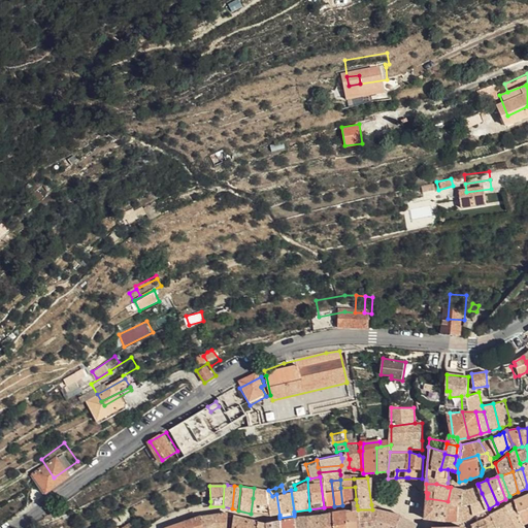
[(489,508),(482,493),(479,486),(468,488),(476,515),(489,508)]
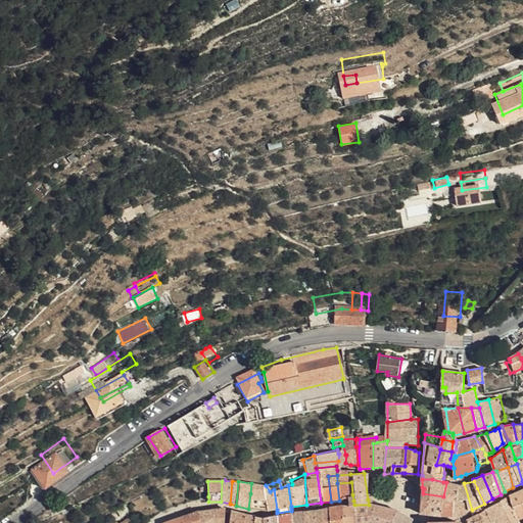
[(337,483),(339,501),(345,498),(345,495),(352,494),(351,482),(337,483)]
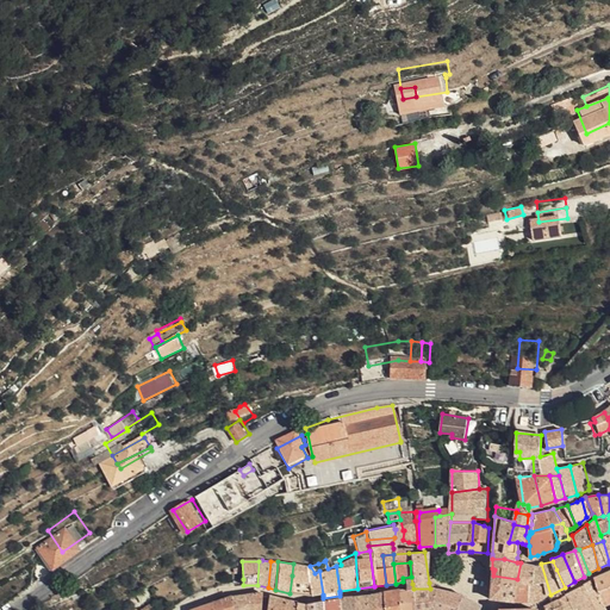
[(521,562),(517,579),(516,585),(512,601),(528,602),(536,565),(521,562)]
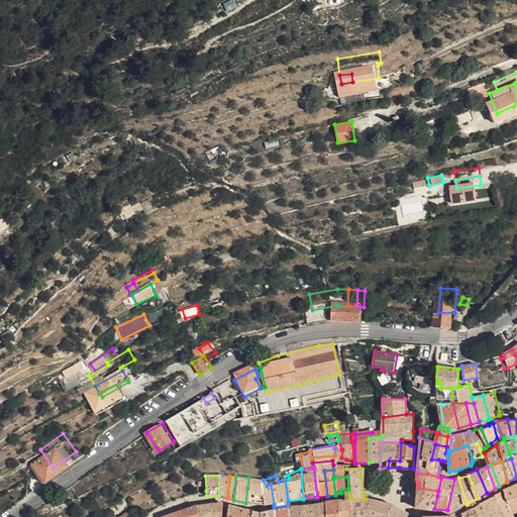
[(252,489),(251,504),(264,504),(262,485),(267,486),(263,480),(255,480),(248,478),(247,488),(252,489)]
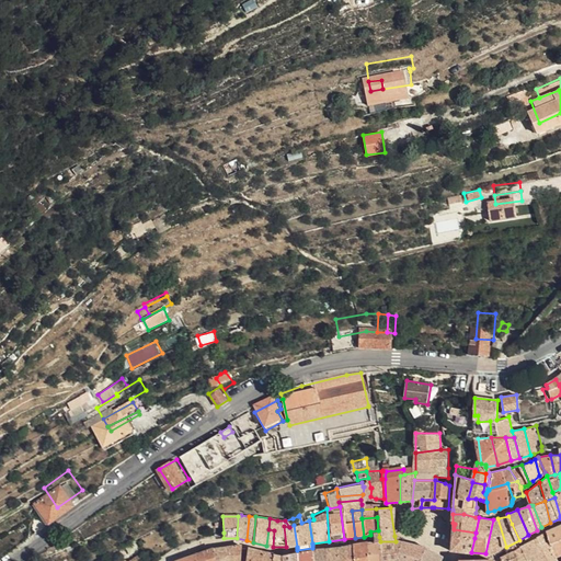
[(488,553),(501,551),(506,547),(497,518),(493,519),(485,553),(488,553)]
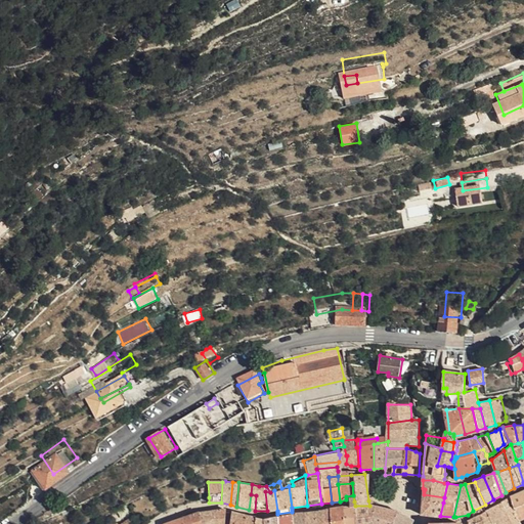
[(265,491),(267,511),(277,511),(274,490),(270,492),(265,491)]
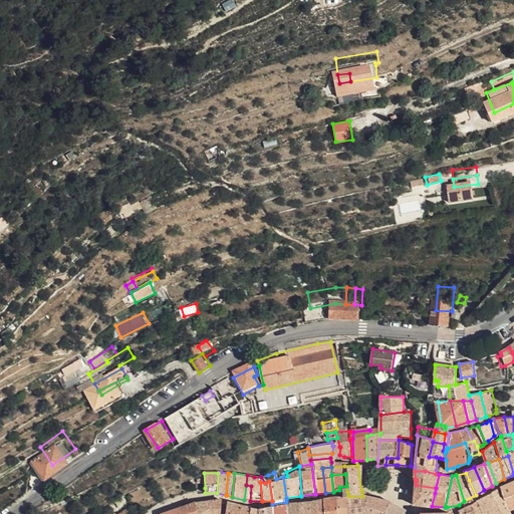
[(513,509),(513,482),(502,488),(511,511),(513,509)]
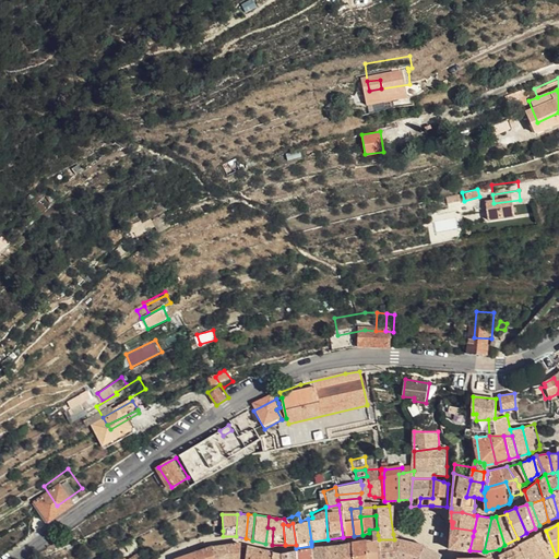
[(550,558),(556,556),(546,531),(536,536),(545,558),(550,558)]
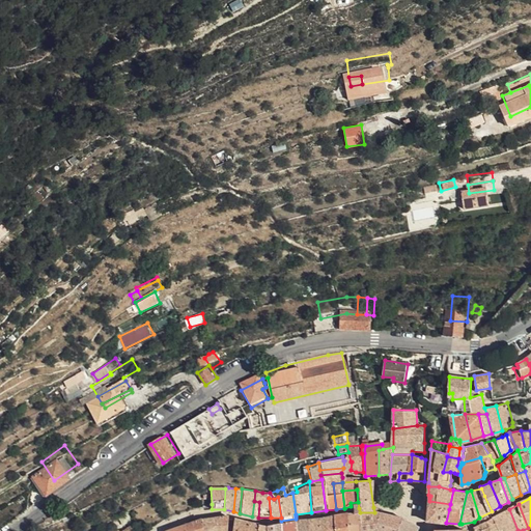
[(437,523),(446,523),(449,509),(428,507),(426,522),(437,523)]
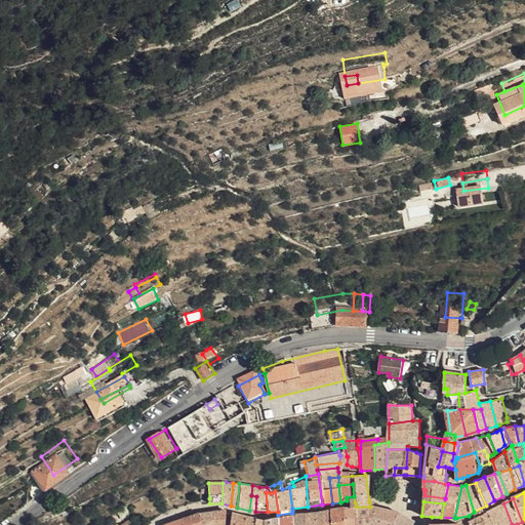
[(512,524),(503,503),(488,512),(494,524),(512,524)]
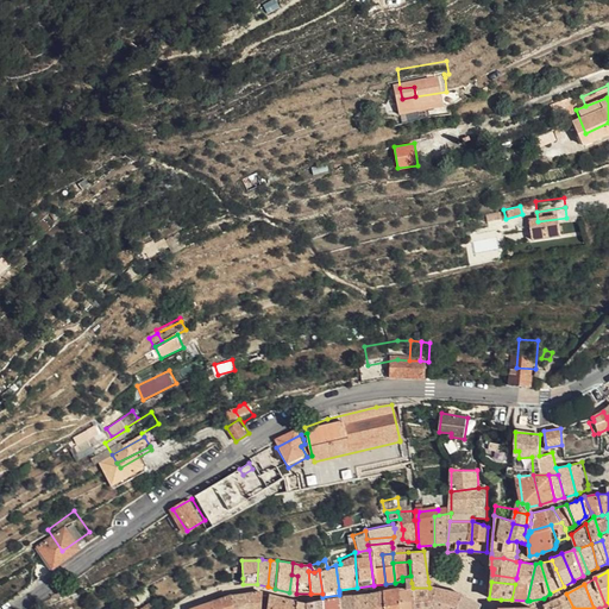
[(400,601),(400,589),(399,588),(385,589),(385,602),(400,601)]
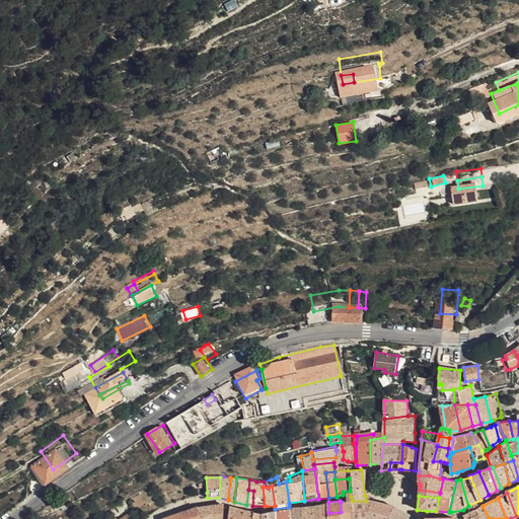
[(341,502),(341,512),(341,518),(351,518),(352,501),(341,502)]
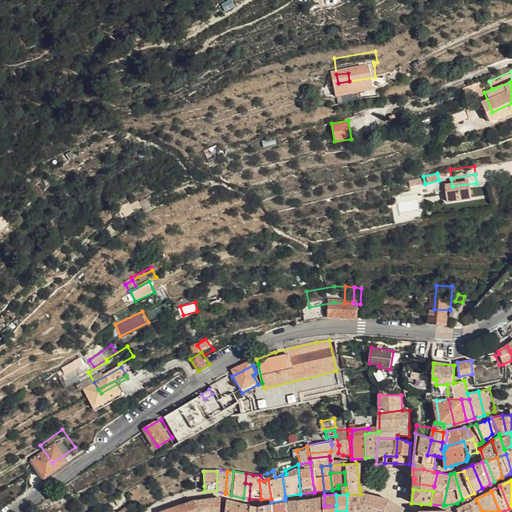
[(362,511),(361,494),(347,494),(346,511),(362,511)]
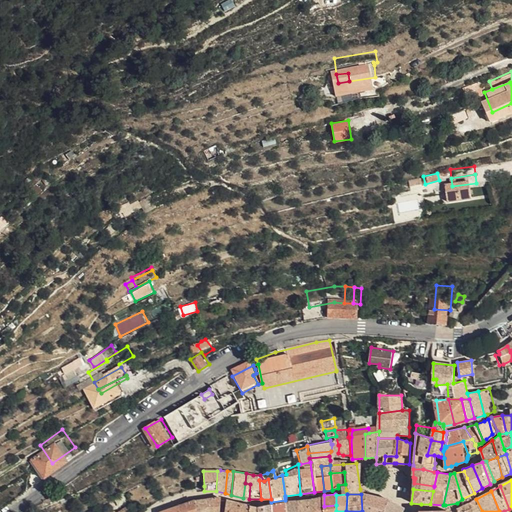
[(361,494),(361,499),(361,511),(372,511),(373,508),(381,511),(382,511),(387,500),(368,495),(361,494)]
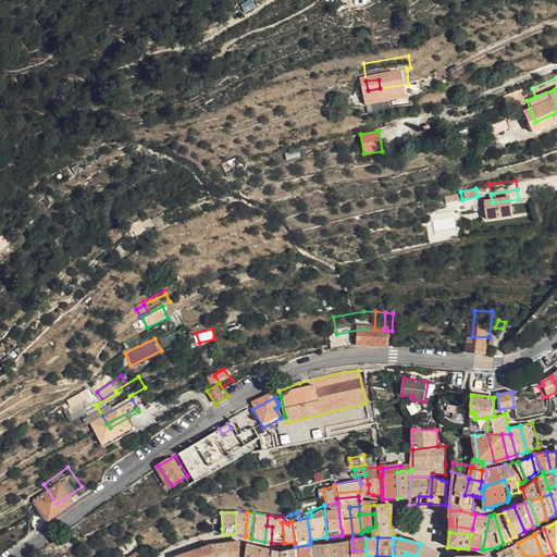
[(339,541),(338,556),(353,556),(353,551),(353,539),(339,541)]
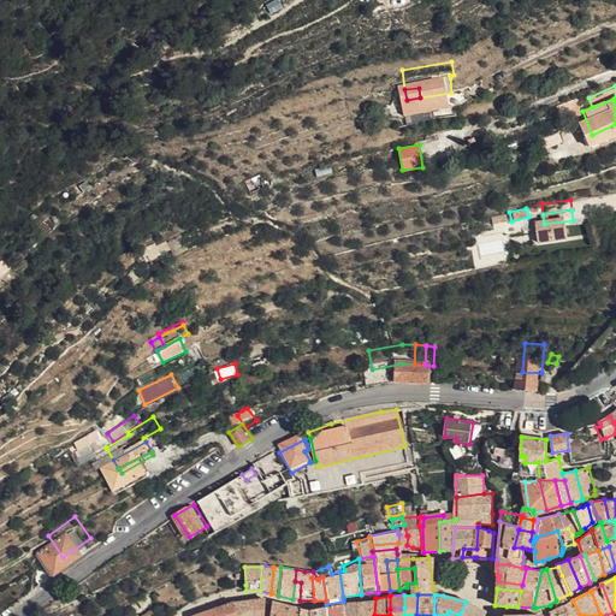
[(265,615),(265,597),(240,600),(237,600),(240,615),(265,615)]
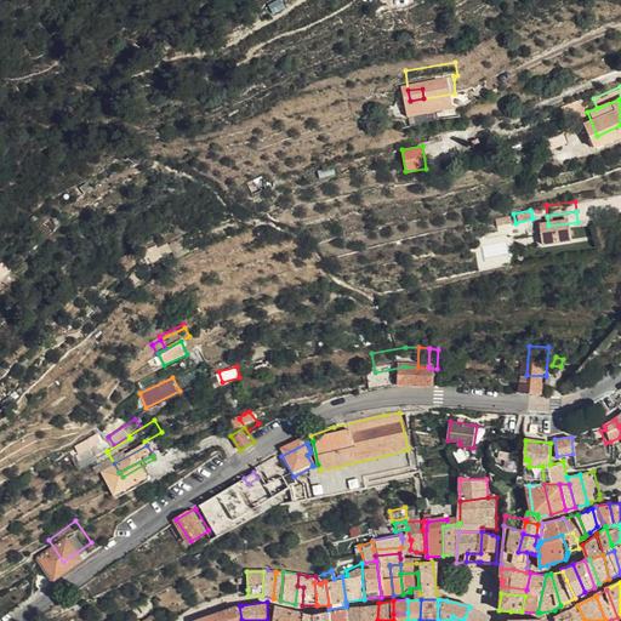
[(377,620),(379,603),(363,605),(363,620),(377,620)]
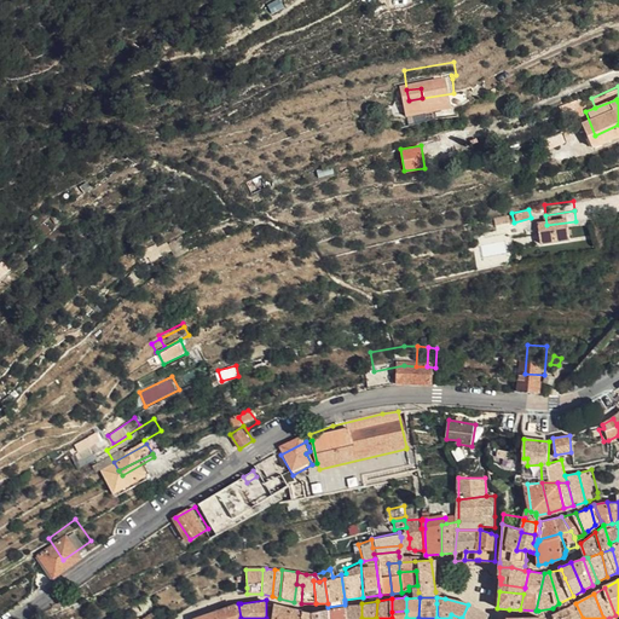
[(304,618),(305,614),(305,608),(291,607),(273,602),(272,618),(304,618)]
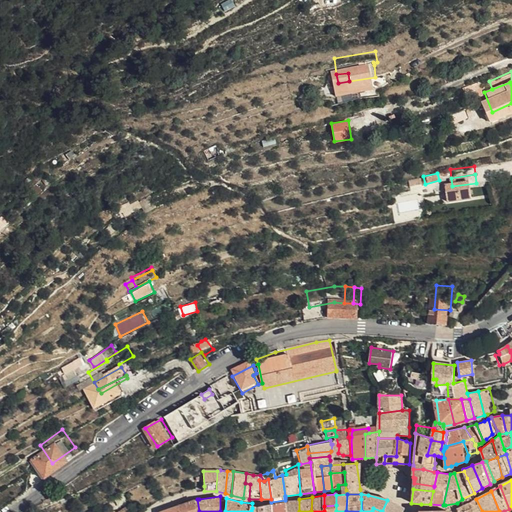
[(299,511),(299,499),(285,500),(287,508),(286,511),(299,511)]
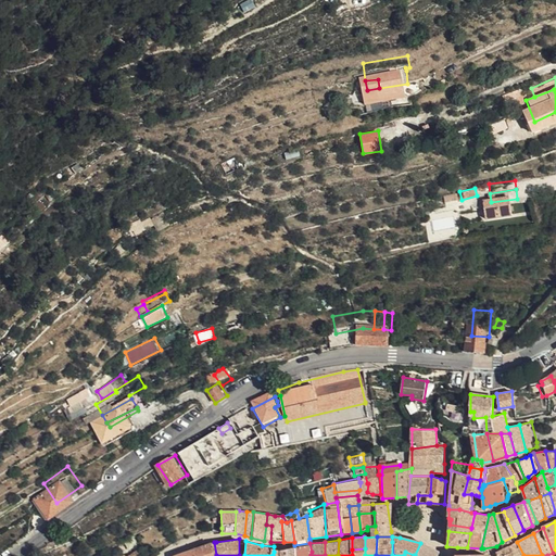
[(523,555),(517,542),(504,548),(507,555),(523,555)]
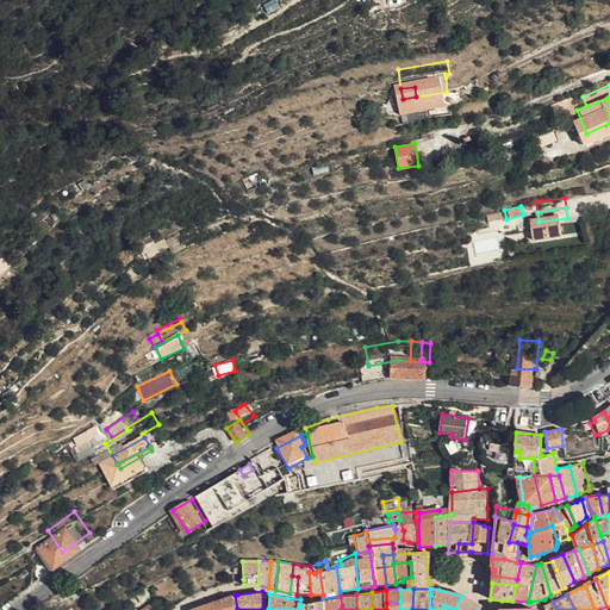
[(234,609),(231,596),(218,601),(215,602),(217,609),(234,609)]
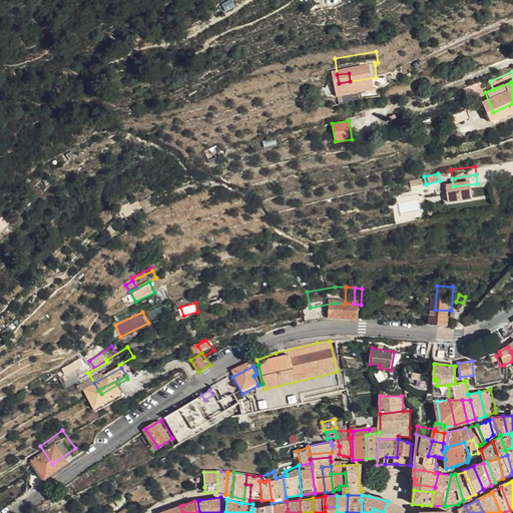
[(287,512),(288,509),(286,501),(272,503),(273,512),(287,512)]
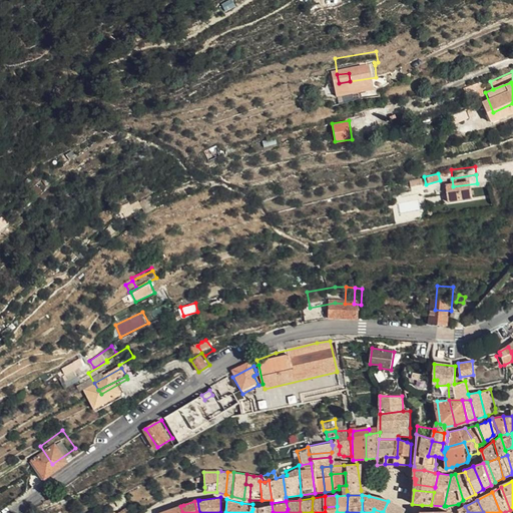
[(403,512),(405,509),(388,501),(383,512),(403,512)]
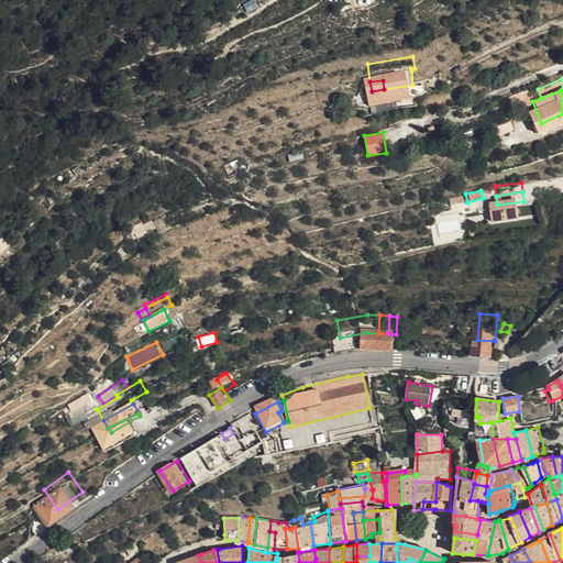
[(287,555),(287,559),(286,562),(299,562),(298,552),(287,555)]
